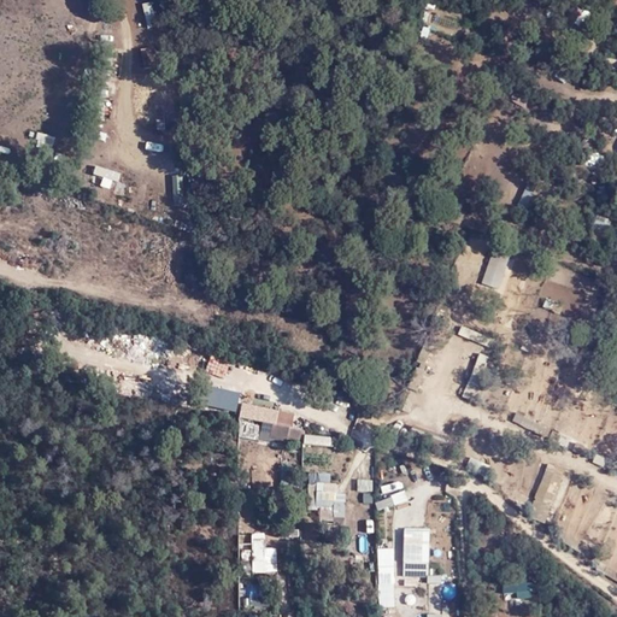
[(147,28),(157,25),(151,1),(141,3),(147,28)]
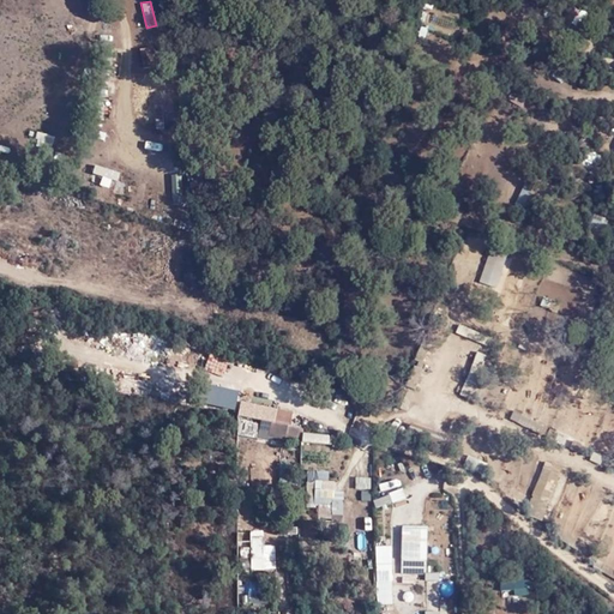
[(140,68),(152,66),(149,47),(138,49),(140,68)]
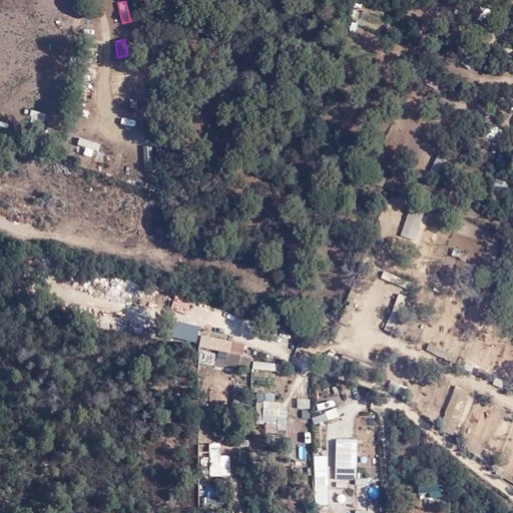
[(24,109),(23,118),(43,122),(45,112),(24,109)]
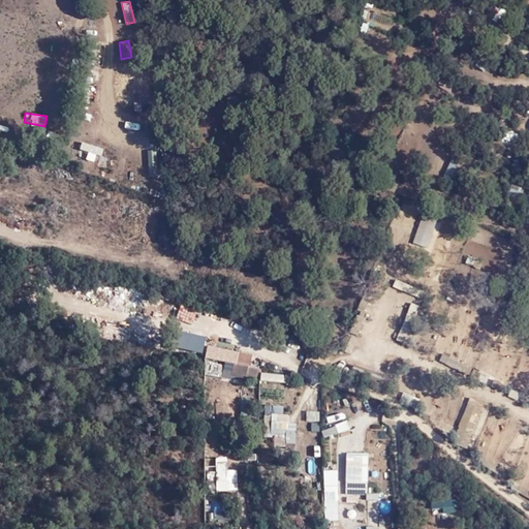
[(79,152),(100,155),(102,147),(80,143),(79,152)]
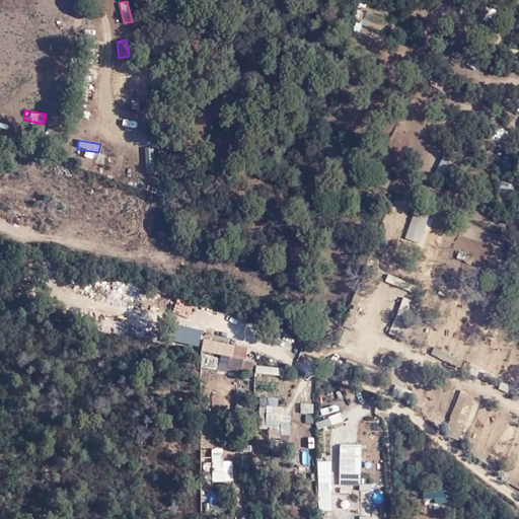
[(434,170),(441,174),(452,159),(445,154),(434,170)]
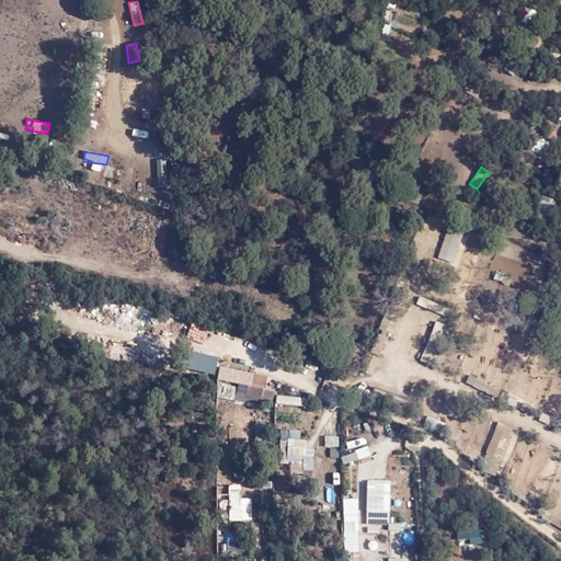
[(454,263),(464,233),(447,228),(436,258),(454,263)]
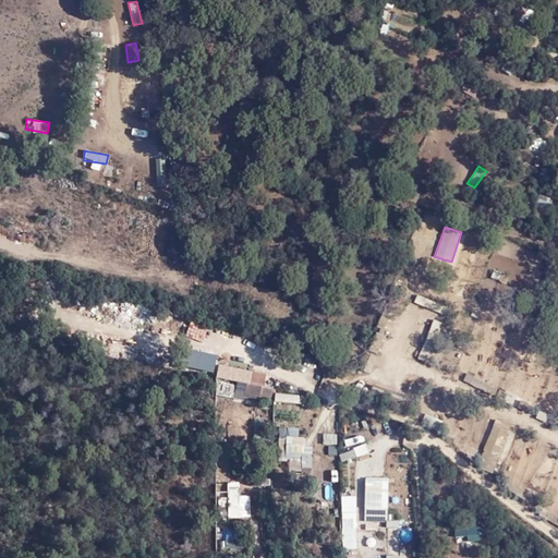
[(426,299),(424,305),(443,313),(446,305),(426,299)]
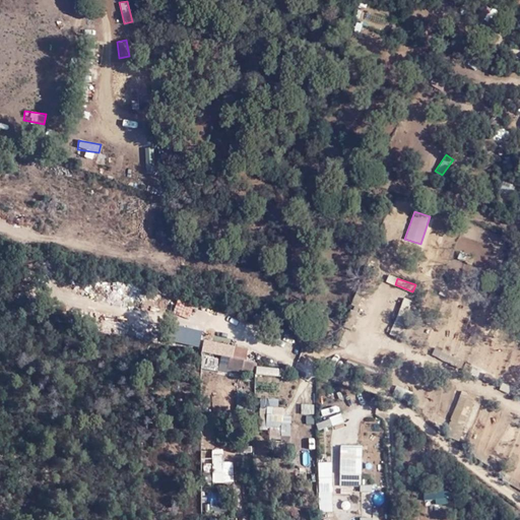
[(405,326),(410,328),(420,305),(404,299),(389,335),(399,339),(405,326)]
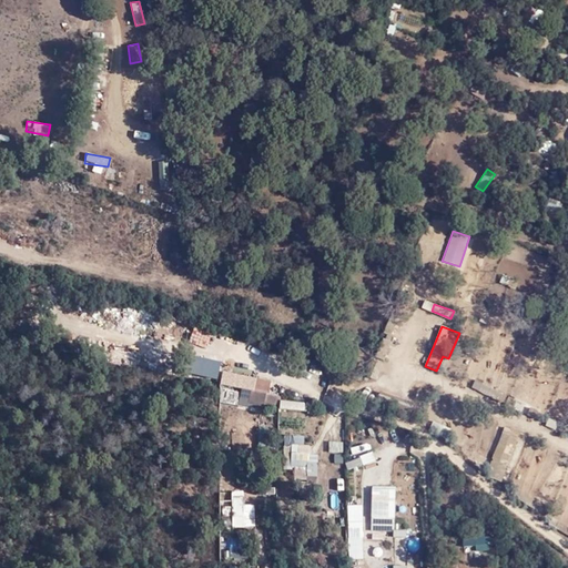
[(373,361),(367,376),(376,379),(382,364),(373,361)]
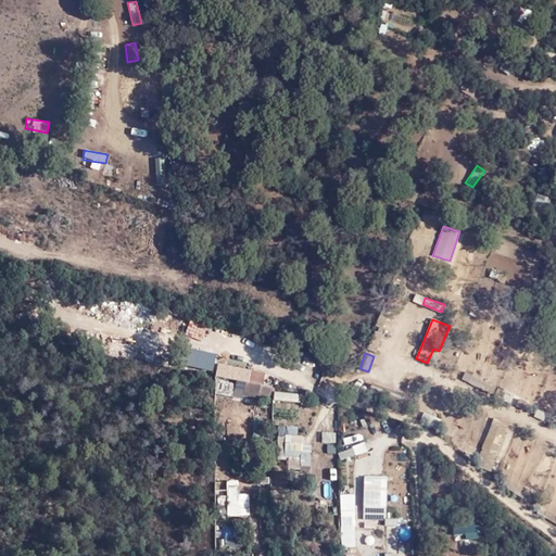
[(229,379),(231,365),(212,362),(210,376),(229,379)]
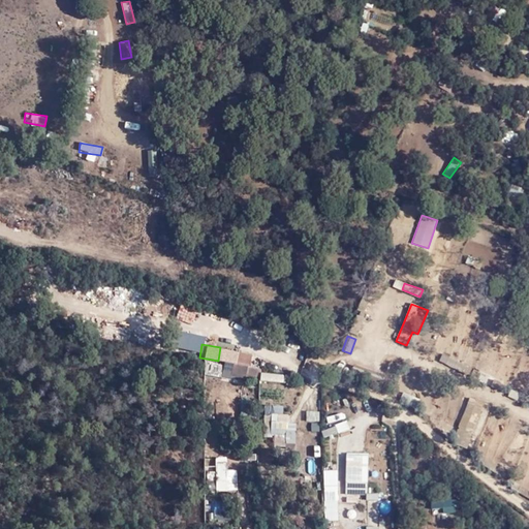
[(223,361),(221,376),(247,378),(249,353),(238,352),(237,362),(223,361)]
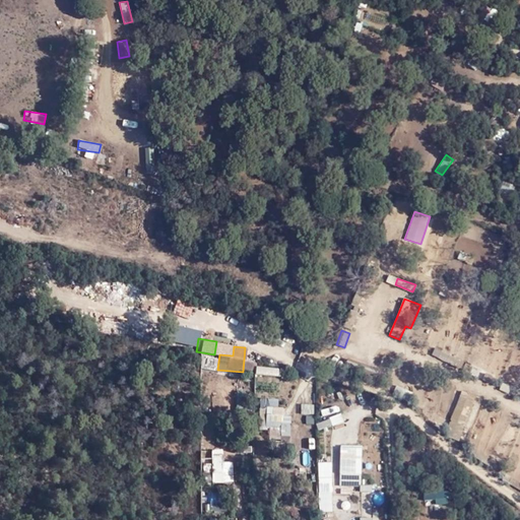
[(436,348),(432,356),(450,364),(454,355),(436,348)]
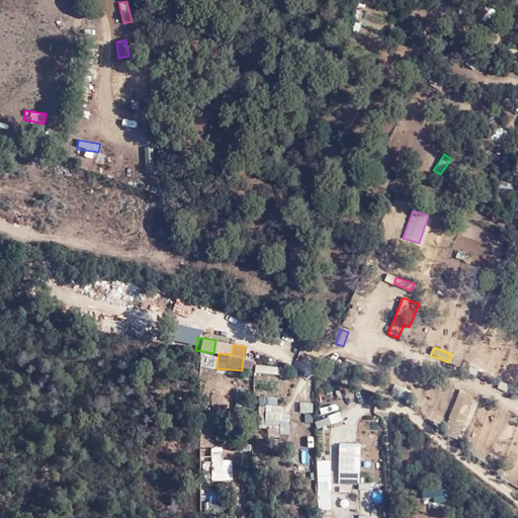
[(254,368),(253,359),(243,360),(243,369),(254,368)]
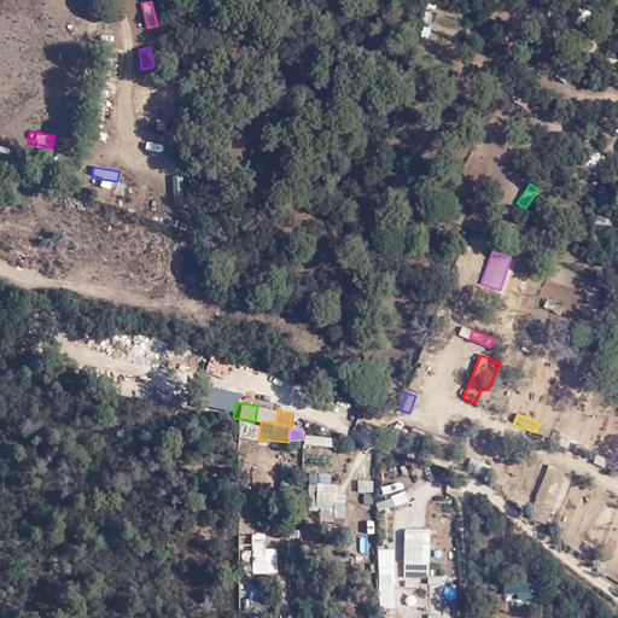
[(361,454),(361,479),(374,479),(374,454),(361,454)]
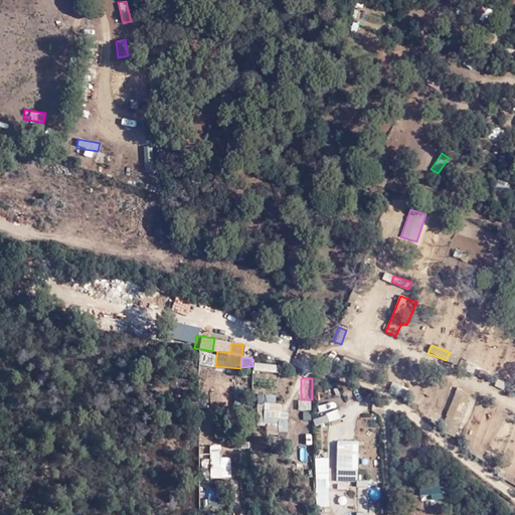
[(503,390),(507,382),(498,378),(494,385),(503,390)]
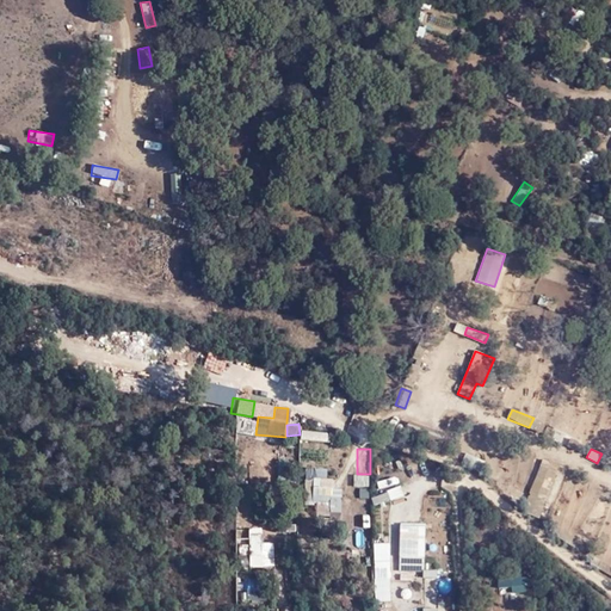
[(483,475),(489,464),(469,452),(463,463),(483,475)]
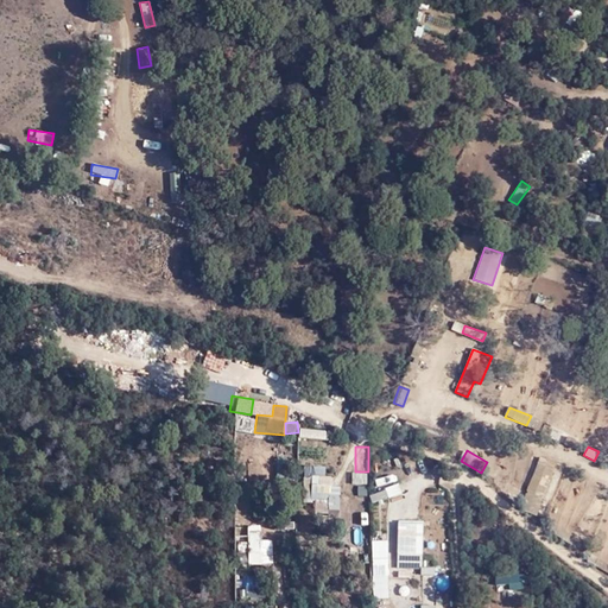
[(545,494),(557,462),(537,455),(525,486),(545,494)]
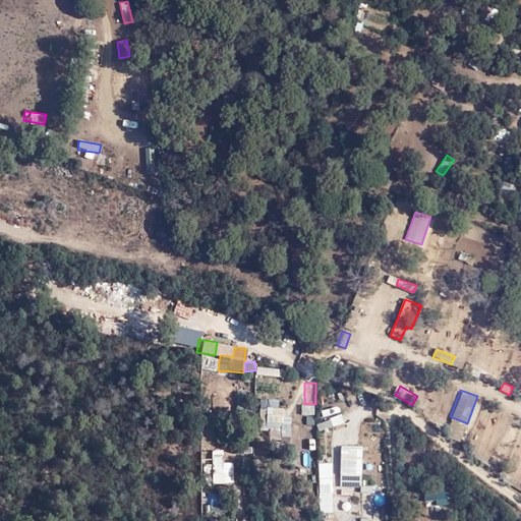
[(246,405),(246,392),(237,391),(237,405),(246,405)]
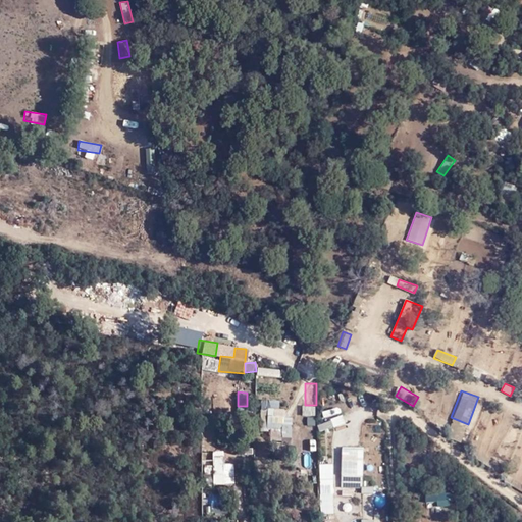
[(291,438),(292,416),(281,416),(281,400),(262,400),(262,437),(291,438)]
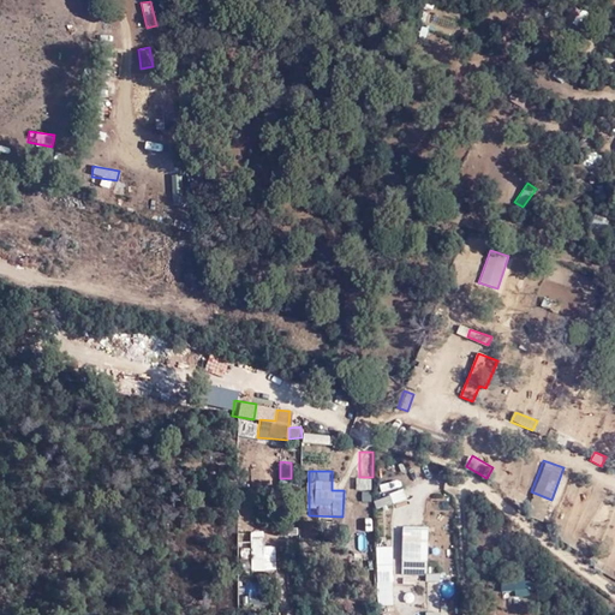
[(356,478),(354,489),(371,490),(372,479),(356,478)]
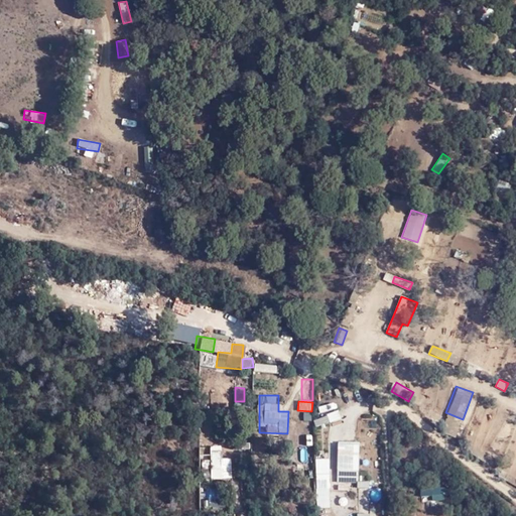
[(328,412),(330,421),(342,418),(340,410),(328,412)]
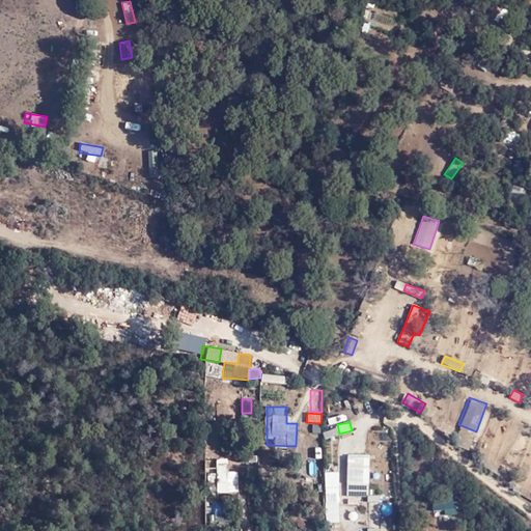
[(338,436),(336,429),(322,435),(324,441),(338,436)]
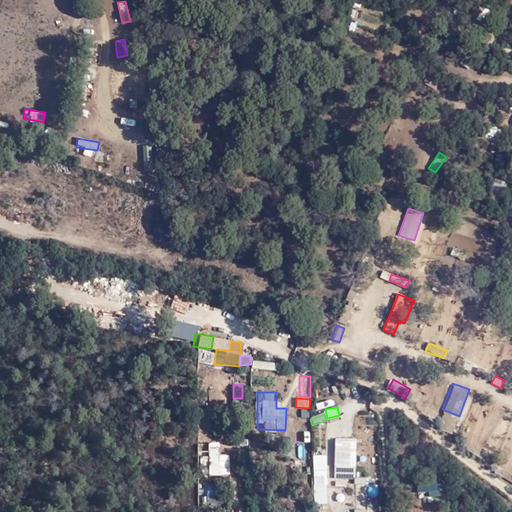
[(330,469),(350,469),(350,444),(331,443),(330,469)]
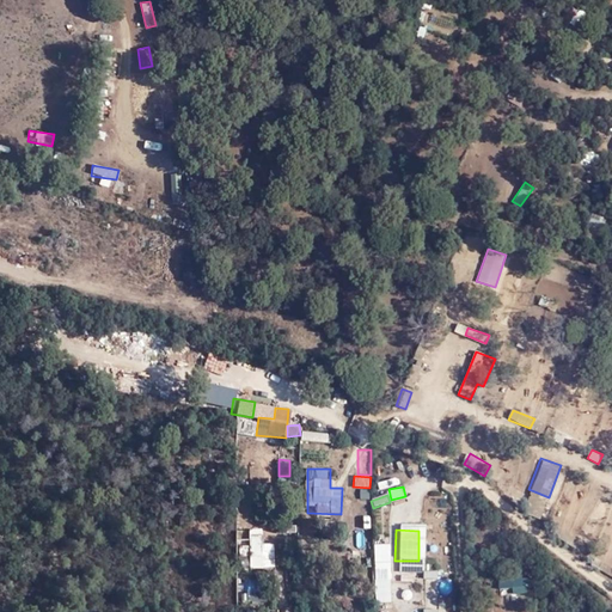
[(262,573),(262,550),(242,550),(242,561),(250,561),(250,571),(262,573)]
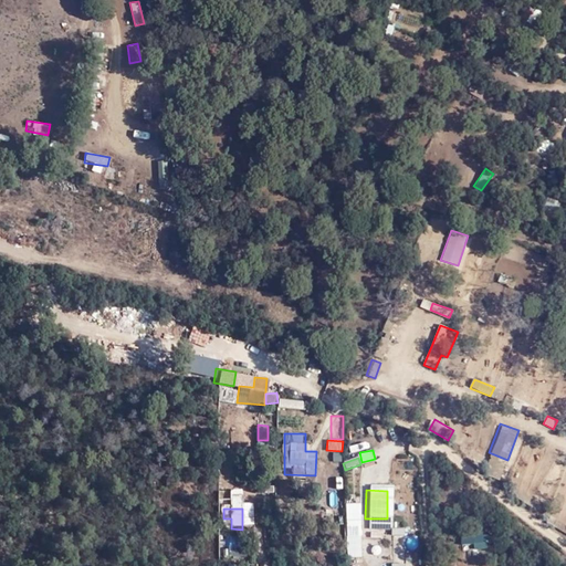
[(252,509),(242,509),(242,530),(251,530),(252,509)]
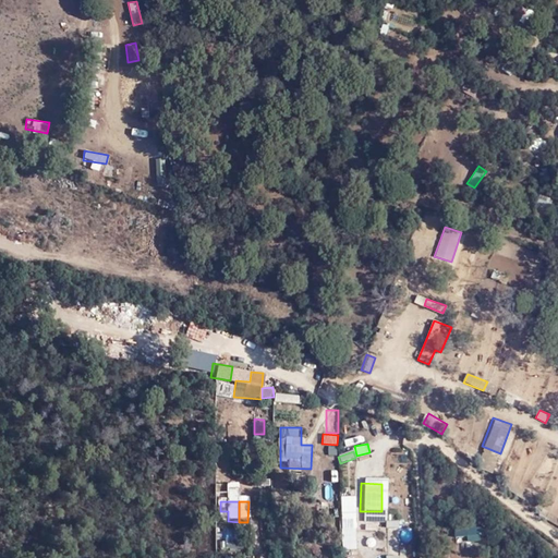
[(557,526),(557,517),(544,509),(540,517),(557,526)]
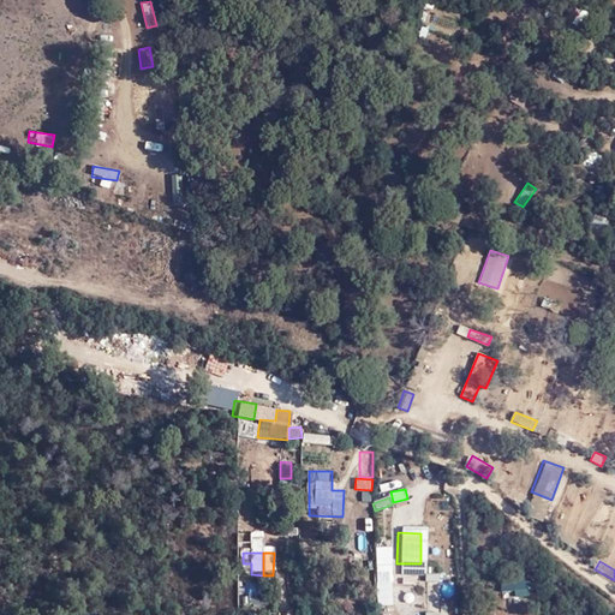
[(421,574),(421,563),(396,563),(396,573),(421,574)]
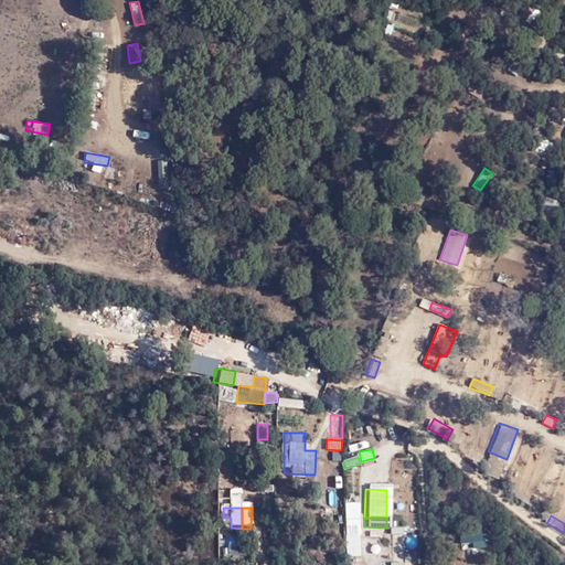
[(487,548),(487,540),(460,542),(460,550),(469,551),(469,554),(480,554),(480,548),(487,548)]
